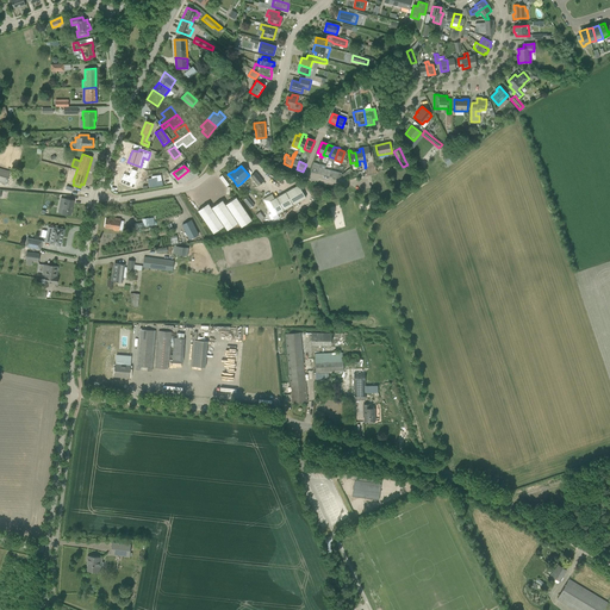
[(348,170),(341,175),(344,179),(350,174),(353,173),(350,168),(348,170)]
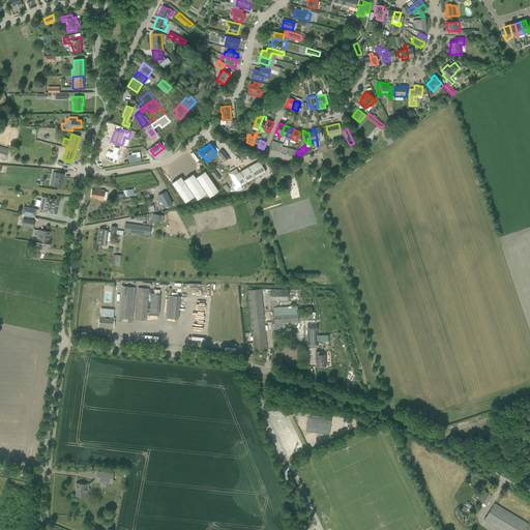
[(0,157),(6,159),(8,149),(0,147),(0,157)]
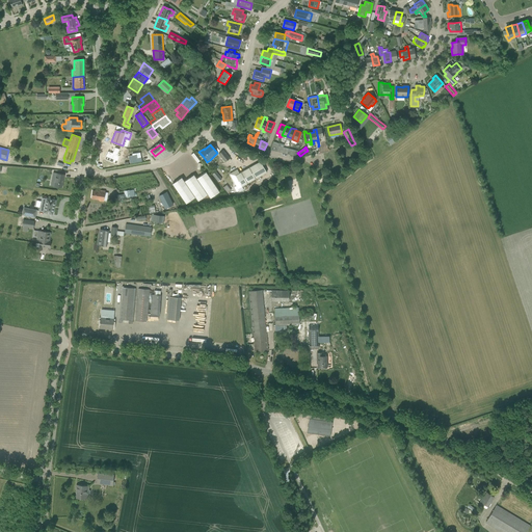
[(107,152),(103,162),(115,166),(118,159),(115,158),(120,149),(114,148),(112,153),(107,152)]
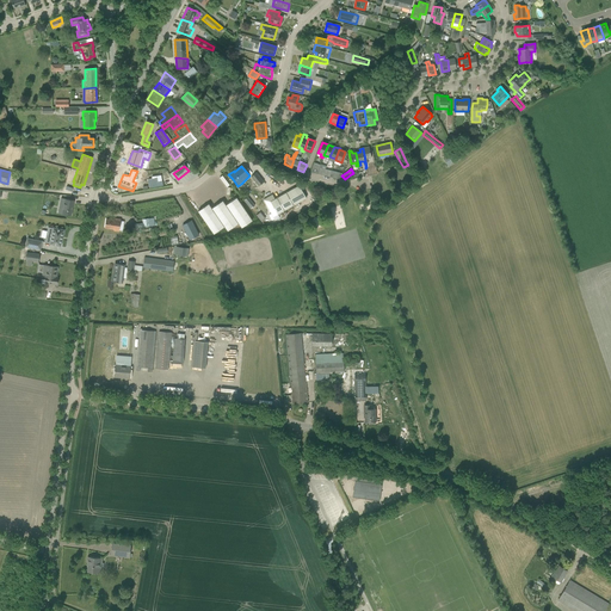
[(264,181),(255,173),(251,177),(259,186),(264,181)]
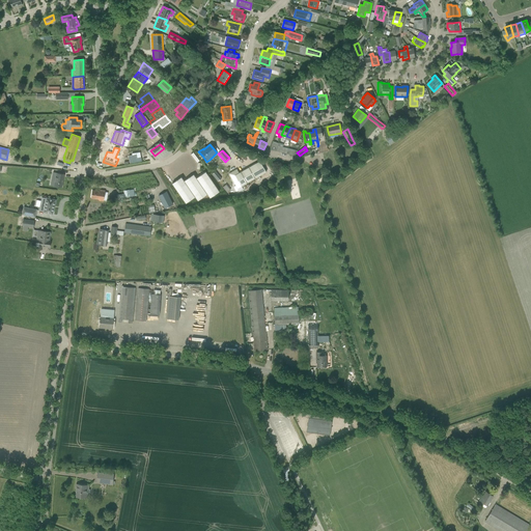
[(238,189),(262,174),(267,172),(259,161),(239,173),(236,169),(229,173),(231,178),(238,189)]
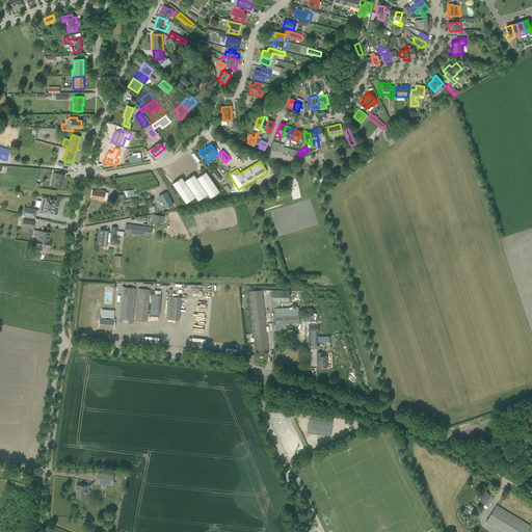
[(54,186),(61,188),(64,175),(54,173),(53,182),(55,182),(54,186)]
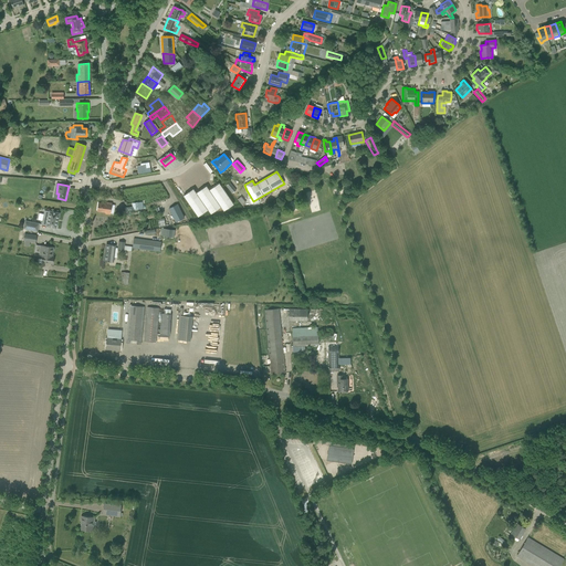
[(184,196),(187,200),(198,217),(208,210),(210,213),(221,207),(223,211),(233,205),(222,188),(219,184),(209,190),(206,186),(196,194),(194,189),(184,196)]
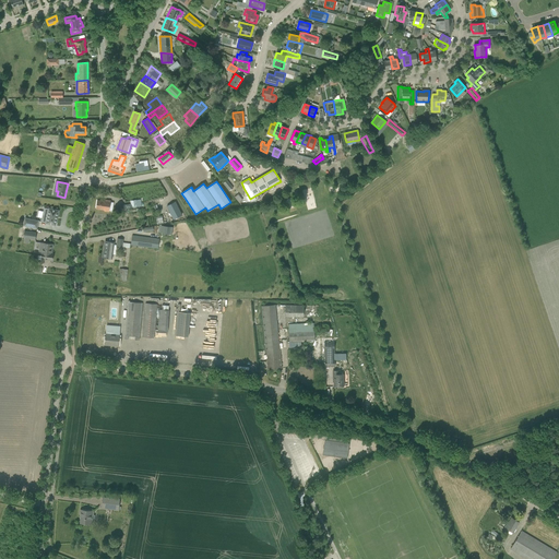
[(104,211),(108,212),(109,211),(113,212),(114,203),(110,202),(110,201),(106,200),(105,201),(97,200),(96,209),(104,210),(104,211)]
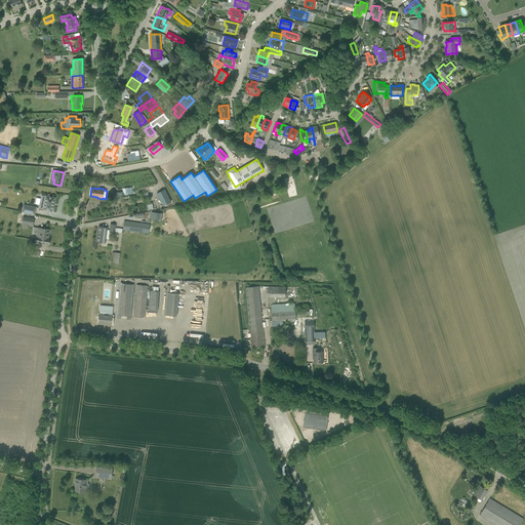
[(157,194),(163,206),(171,202),(164,189),(157,194)]
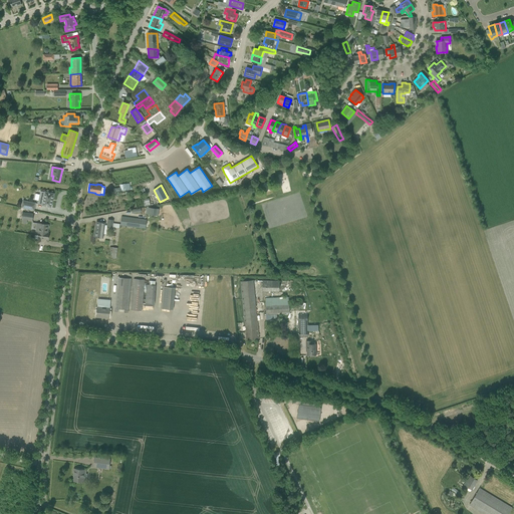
[(51,207),(53,194),(45,192),(40,191),(37,204),(42,205),(42,206),(51,207)]
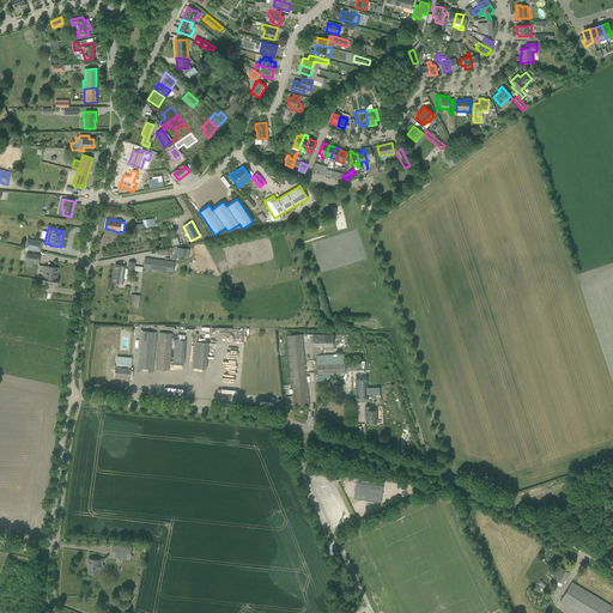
[(40,250),(42,242),(28,240),(25,248),(40,250)]
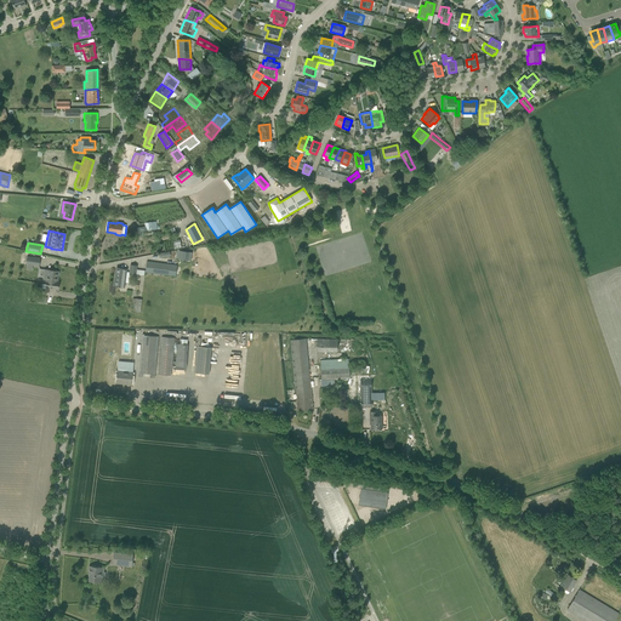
[(177,251),(176,258),(191,261),(192,252),(177,251)]
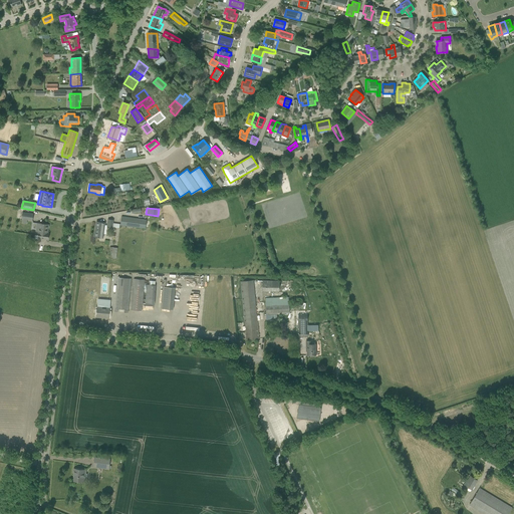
[(121,216),(119,225),(146,228),(147,220),(121,216)]
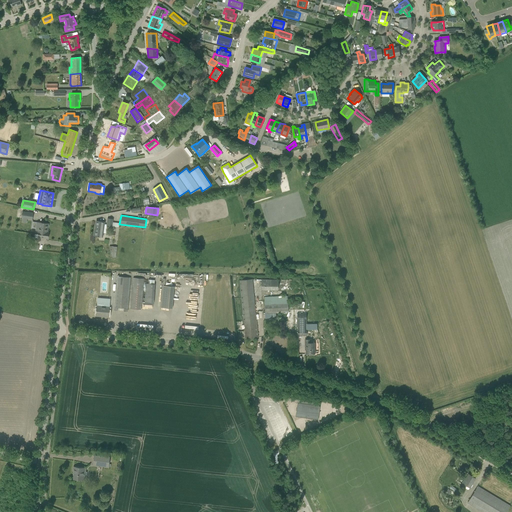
[(97,236),(97,237),(98,237),(99,237),(102,237),(103,233),(106,233),(107,226),(112,227),(113,219),(107,218),(107,225),(104,224),(104,222),(96,221),(95,229),(96,229),(96,232),(94,232),(93,236),(97,236)]
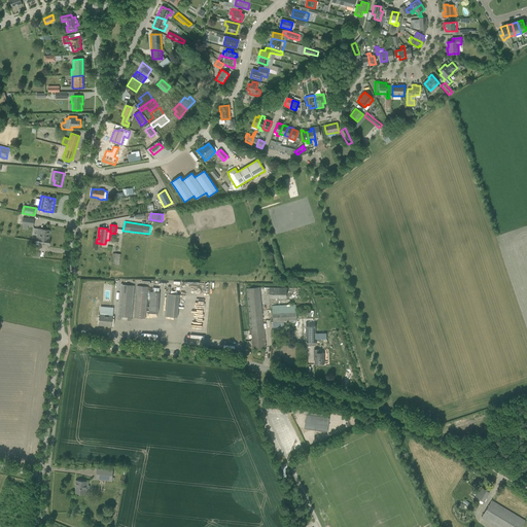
[(39,240),(39,245),(49,246),(49,239),(48,239),(49,235),(49,234),(50,232),(49,231),(38,229),(34,229),(33,235),(36,235),(36,239),(39,240)]
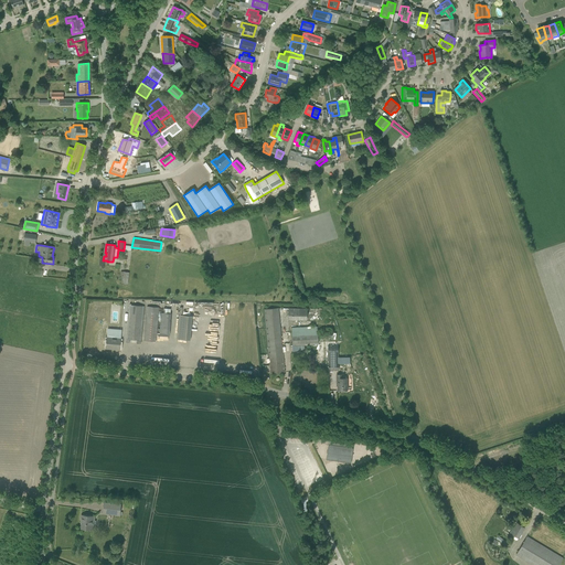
[(126,342),(129,343),(130,340),(137,340),(137,343),(140,343),(144,307),(129,306),(126,342)]
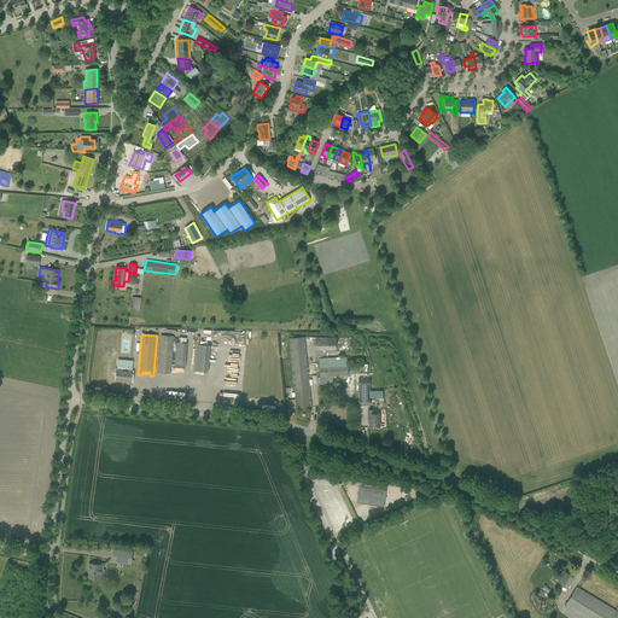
[(157,373),(170,374),(170,368),(173,337),(161,336),(157,373)]
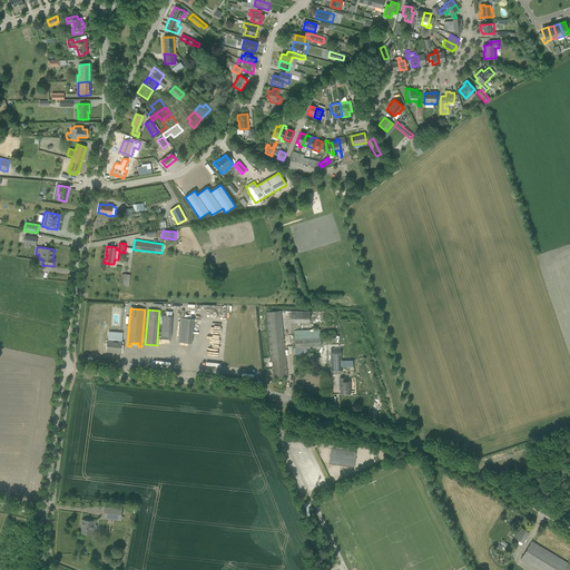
[(266,313),(272,372),(273,377),(287,375),(286,370),(281,312),(266,313)]
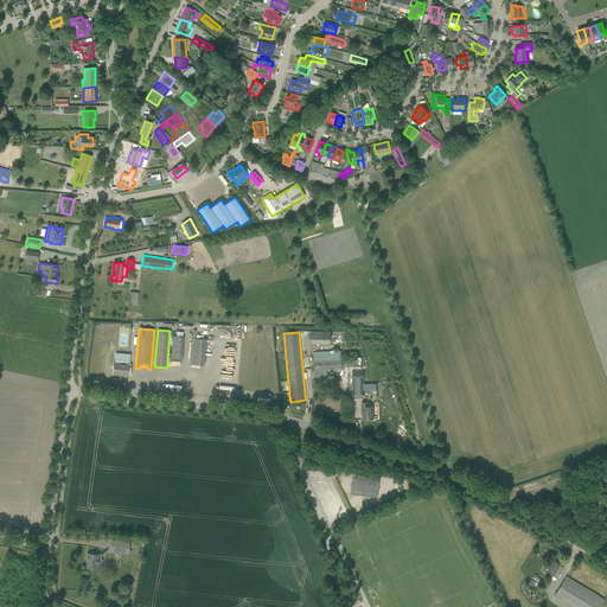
[(310,344),(328,345),(328,332),(310,332),(310,344)]
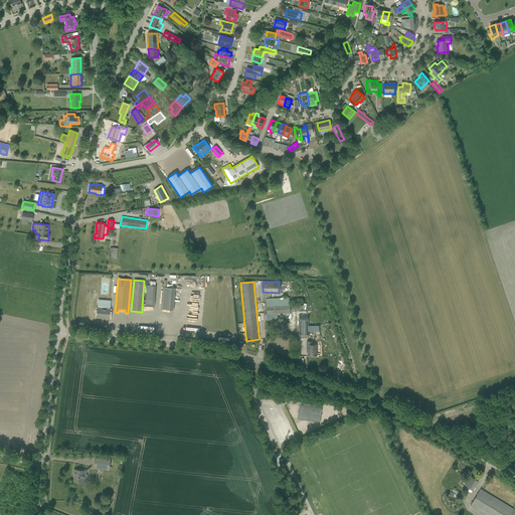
[(145,306),(154,307),(155,286),(147,286),(145,306)]
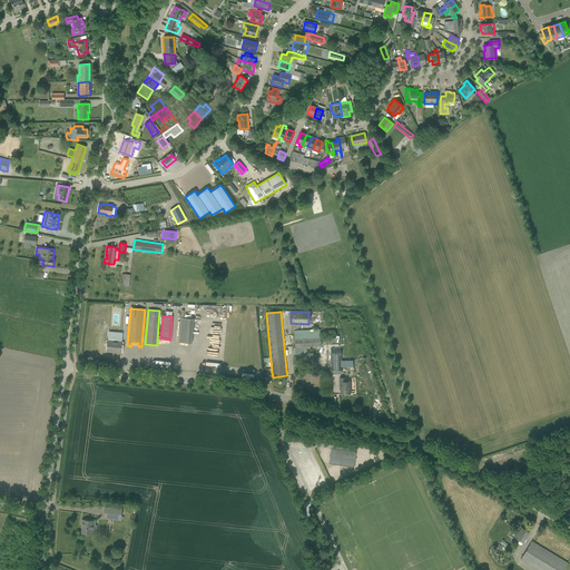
[(178,342),(192,344),(194,320),(180,318),(178,342)]
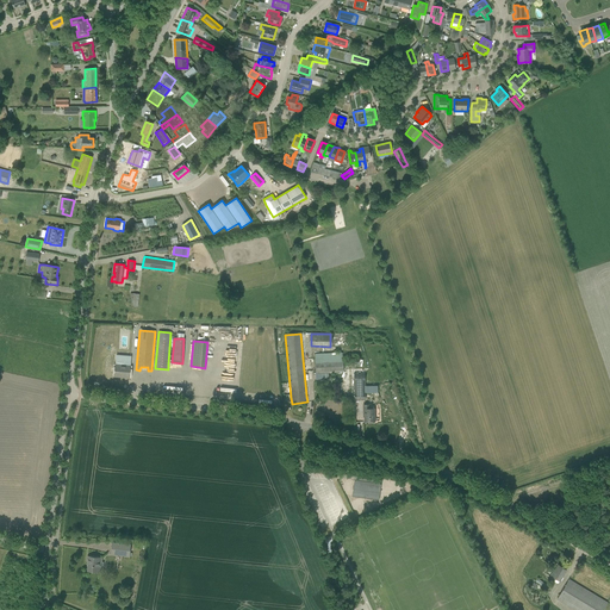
[(315,354),(316,373),(343,372),(343,362),(342,362),(342,353),(315,354)]
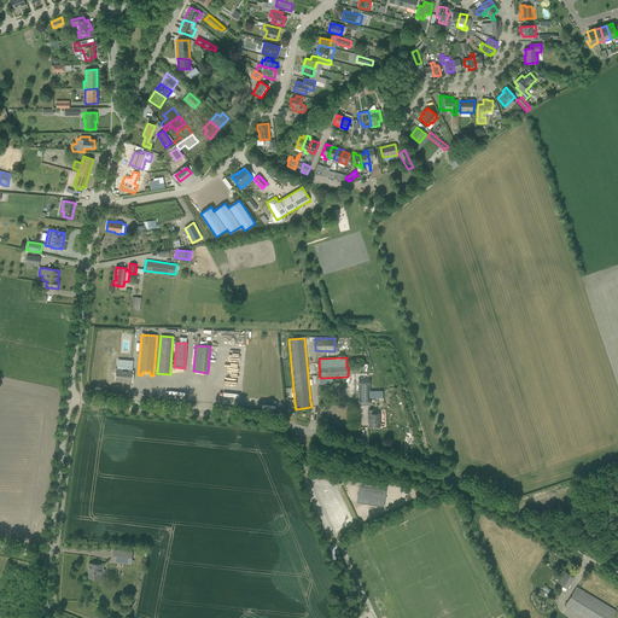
[(117,365),(116,382),(122,382),(124,382),(130,383),(130,377),(132,366),(117,365)]
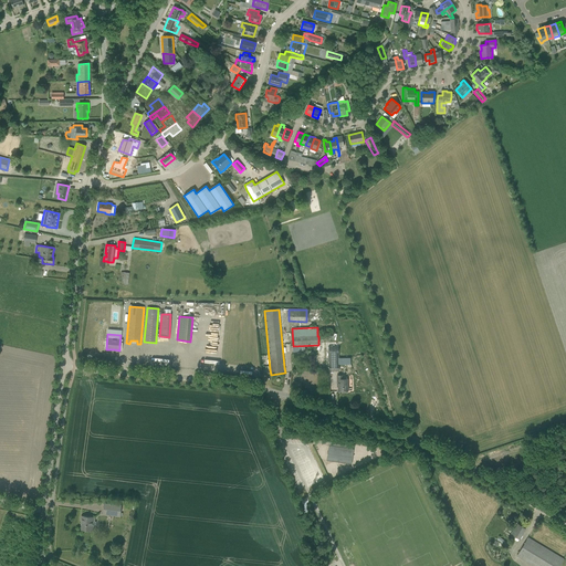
[(338,371),(338,358),(338,346),(328,347),(328,359),(329,371),(338,371)]
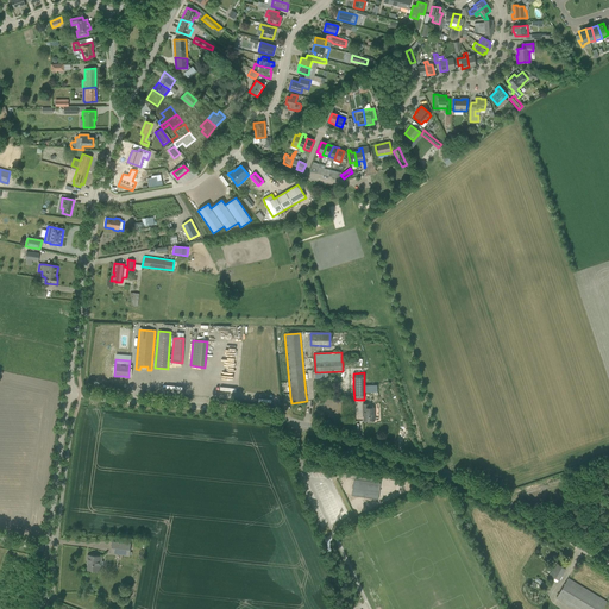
[(364,408),(363,408),(363,414),(364,414),(364,421),(369,421),(369,422),(372,421),(375,421),(374,409),(374,407),(369,407),(369,403),(364,405),(364,408)]
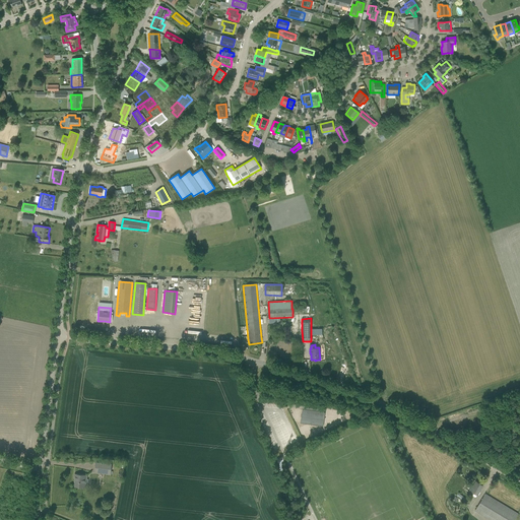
[(324,412),(324,410),(304,407),(303,409),(302,409),(300,424),(323,427),(325,412),(324,412)]
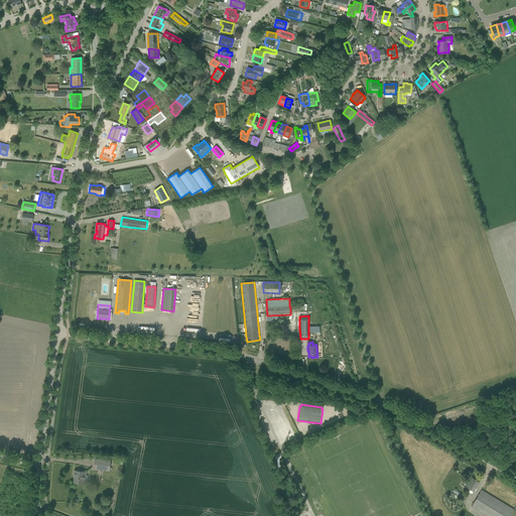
[(94,469),(110,471),(111,461),(95,459),(94,469)]
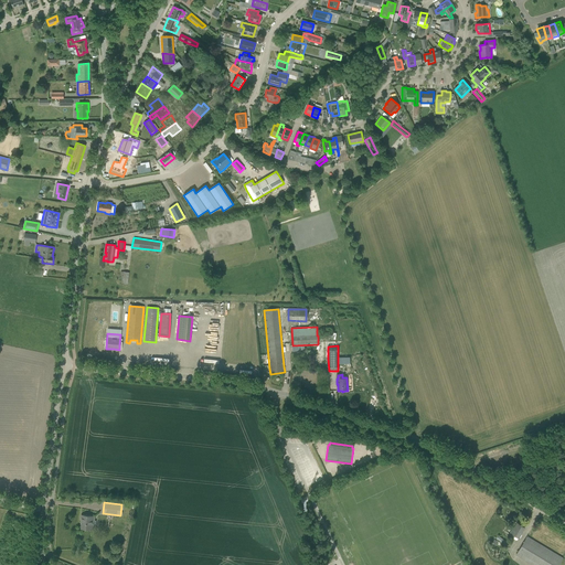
[(81,529),(92,530),(93,516),(81,514),(81,520),(82,520),(81,529)]
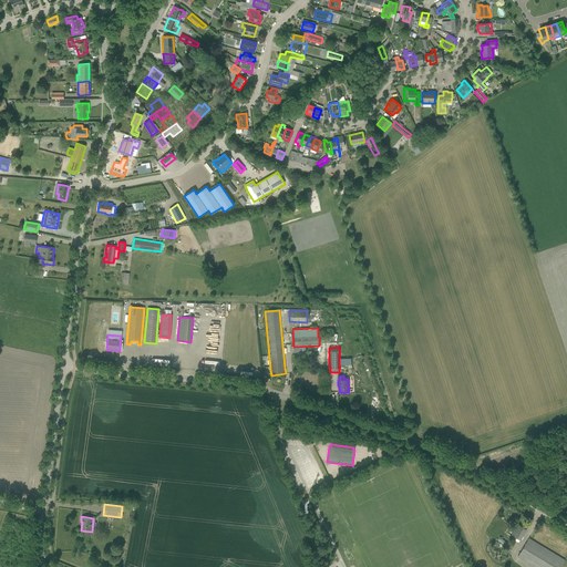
[(512,535),(516,537),(514,540),(517,542),(519,542),(521,539),(524,535),(526,529),(518,525),(515,532),(514,531),(512,535)]
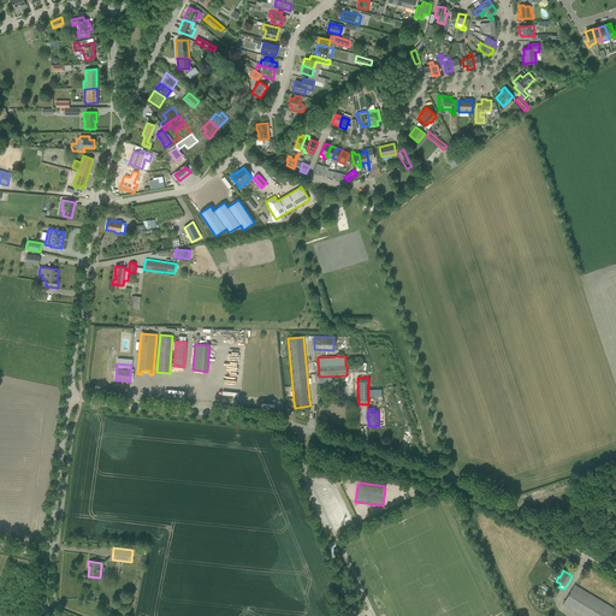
[(540,587),(552,596),(555,593),(543,584),(540,587)]
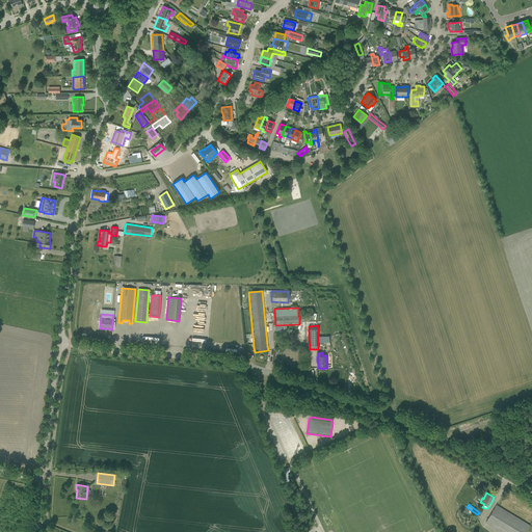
[(485,523),(501,531),(525,531),(530,526),(496,505),(485,523)]
